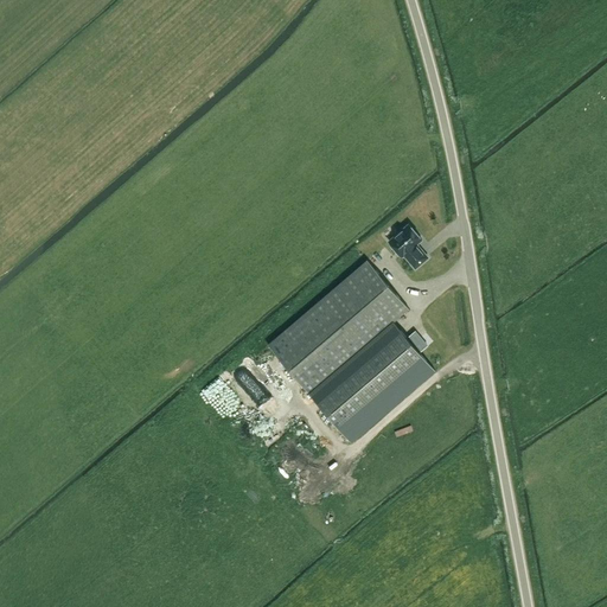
[(389,242),(402,256),(403,255),(415,268),(428,257),(419,248),(415,244),(421,240),(409,224),(389,242)]
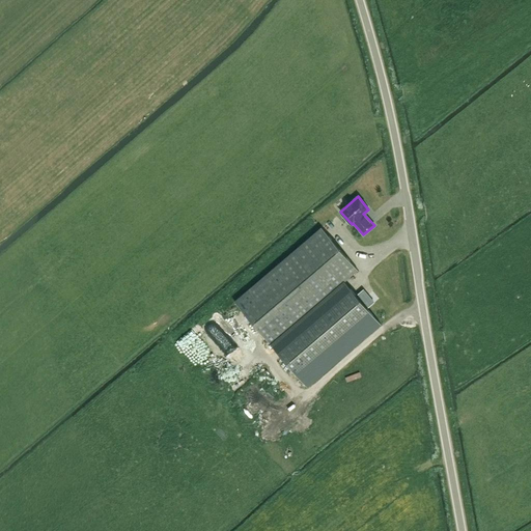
[(344,282),(358,271),(320,227),(233,302),(271,344),(344,282)]
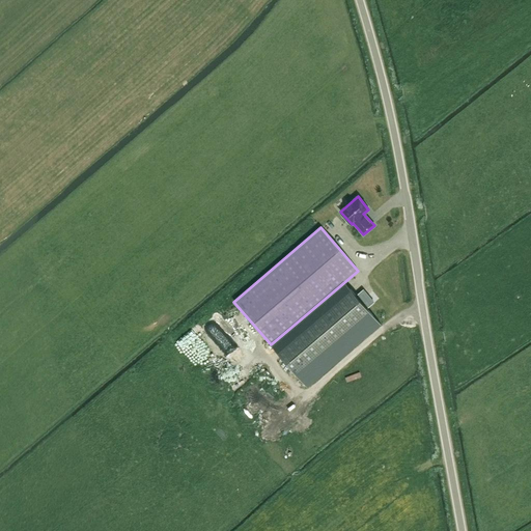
[(381,325),(344,282),(271,344),(307,387),(381,325)]
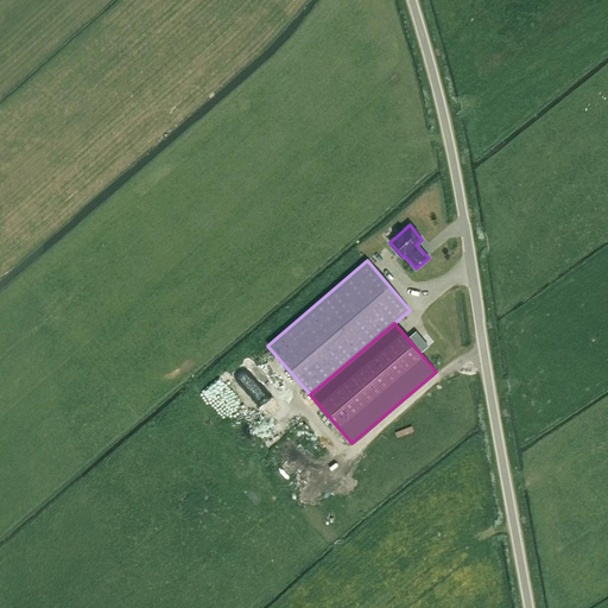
[(437,355),(448,349),(436,325),(425,331),(437,355)]
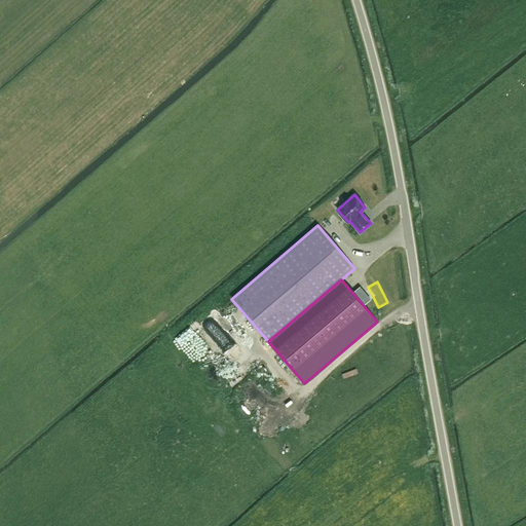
[(208,345),(204,348),(190,332),(185,336),(182,333),(174,340),(201,371),(214,360),(209,353),(213,350),(208,345)]
